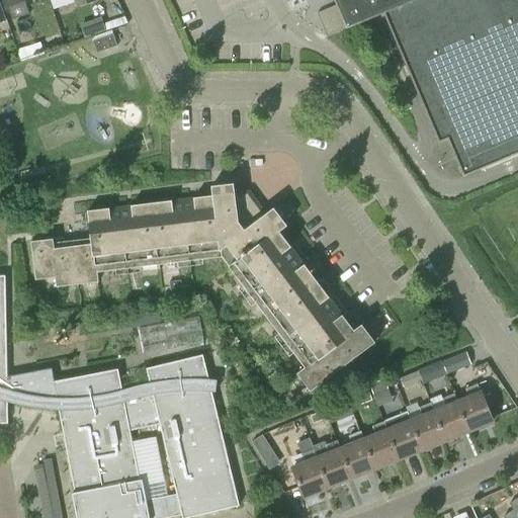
[(0,0),(5,11),(8,10),(12,20),(29,15),(23,0),(0,0)]
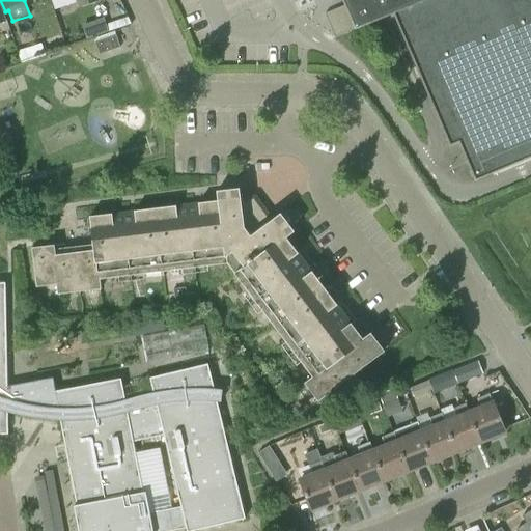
[(76,0),(79,9),(100,1),(99,0),(76,0)]
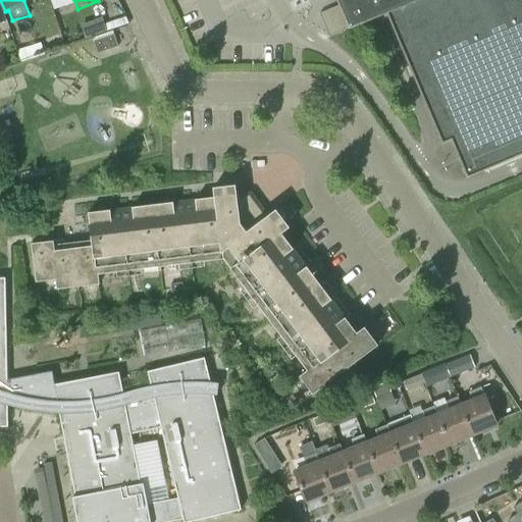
[(521,0),(336,0),(349,30),(386,13),(442,145),(451,141),(467,178),(521,155),(521,0)]
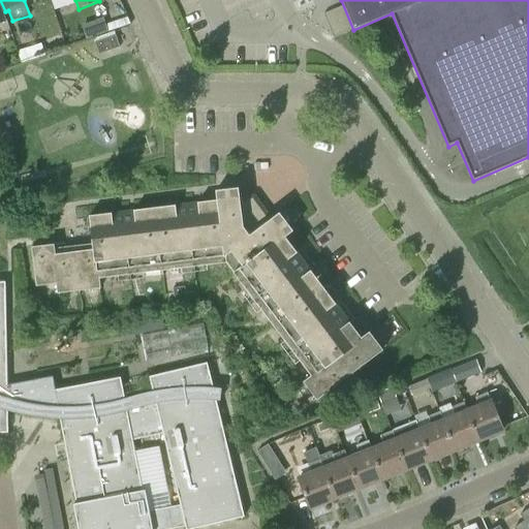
[(116,35),(95,43),(99,55),(120,48),(116,35)]
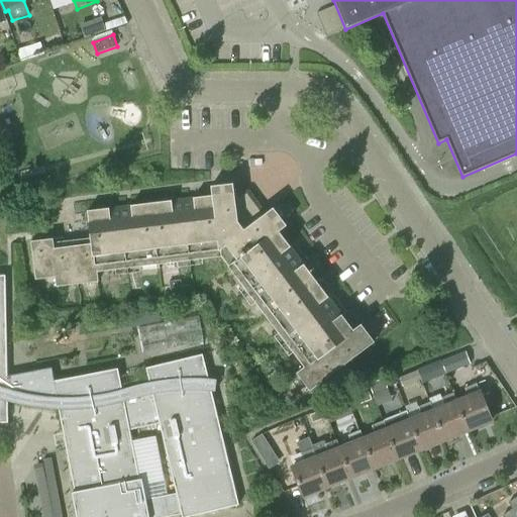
[(236,261),(228,267),(304,368),(296,374),(310,391),(375,342),(360,324),(353,330),(279,232),(287,226),(273,208),(266,213),(249,191),(234,192),(233,184),(211,187),(212,196),(87,211),(91,244),(55,248),(54,239),(30,242),(35,281),(55,278),(57,288),(99,282),(98,273),(222,257),(221,250),(226,246),(236,261)]
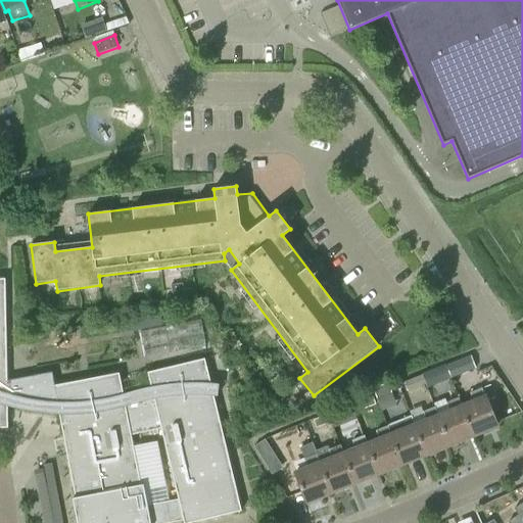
[(56,242),(56,248),(90,246),(90,240),(56,242)]
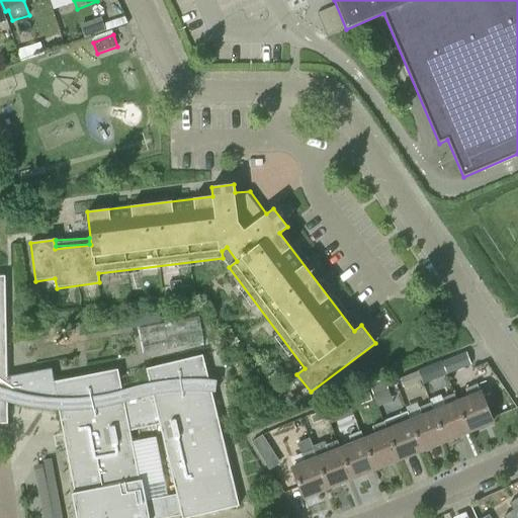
[(7,404),(16,406),(13,392),(7,391),(5,277),(0,276),(0,424),(8,425),(7,404)]
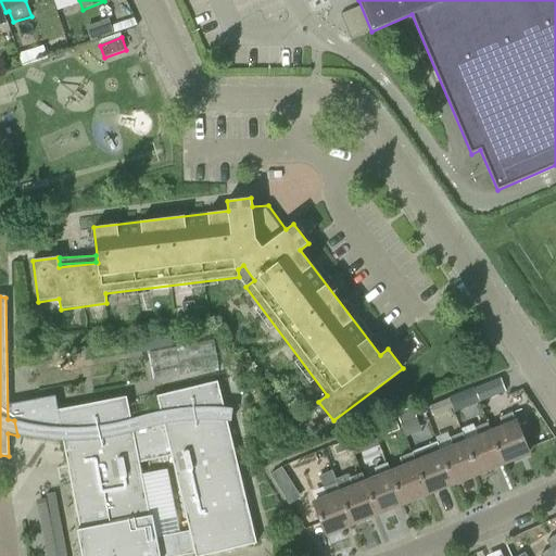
[(151,351),(155,378),(222,368),(217,340),(151,351)]
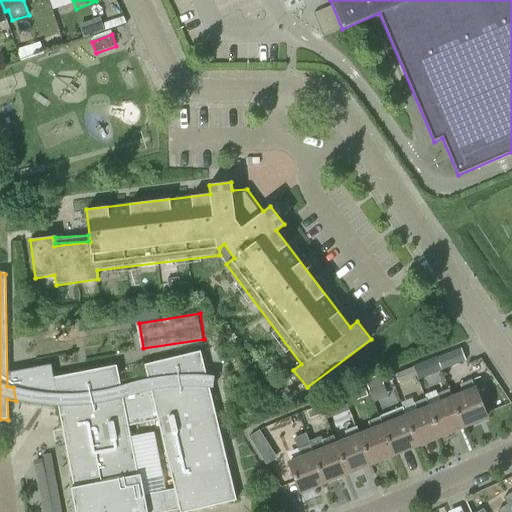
[(436,358),(441,371),(466,361),(461,348),(436,358)]
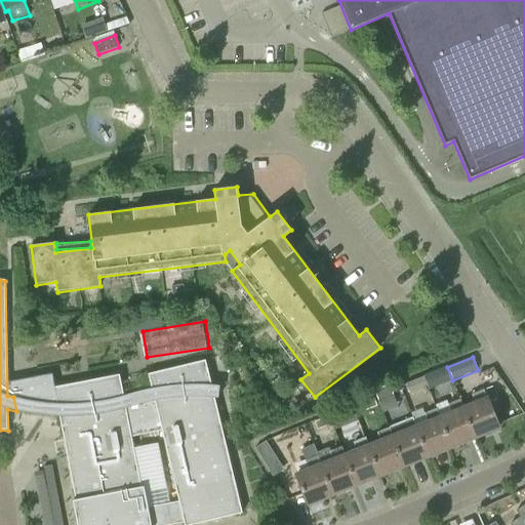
[(13,397),(16,411),(24,413),(31,414),(38,415),(45,416),(52,416),(59,417),(76,500),(73,501),(77,524),(167,524),(163,505),(148,508),(131,437),(162,431),(184,524),(188,524),(242,513),(214,399),(218,399),(219,386),(215,386),(211,385),(205,360),(148,374),(152,388),(138,392),(123,396),(119,375),(53,389),(56,404),(50,404),(38,402),(32,401),(26,400),(19,399),(13,397)]
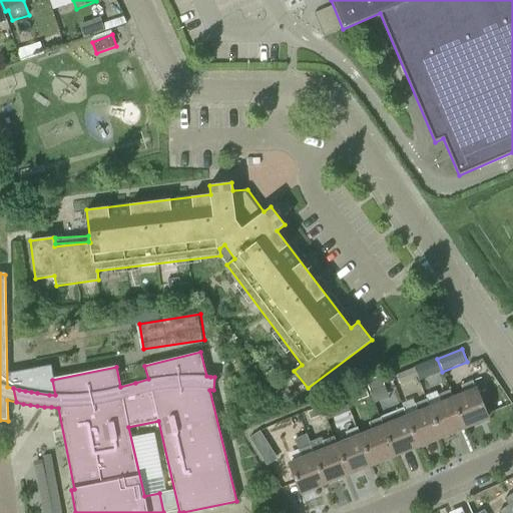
[(437,359),(425,363),(431,377),(442,372),(437,359)]
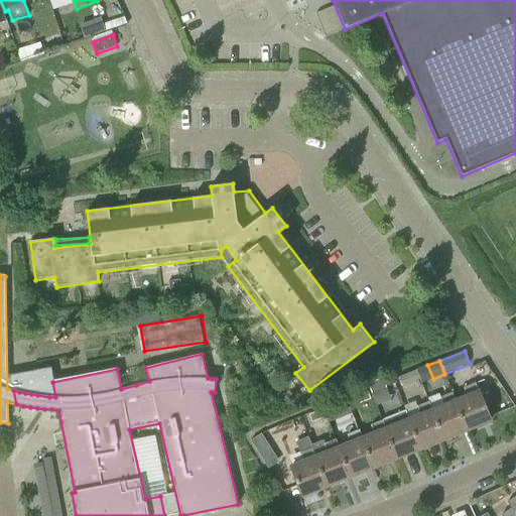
[(398,377),(402,387),(420,380),(416,370),(398,377)]
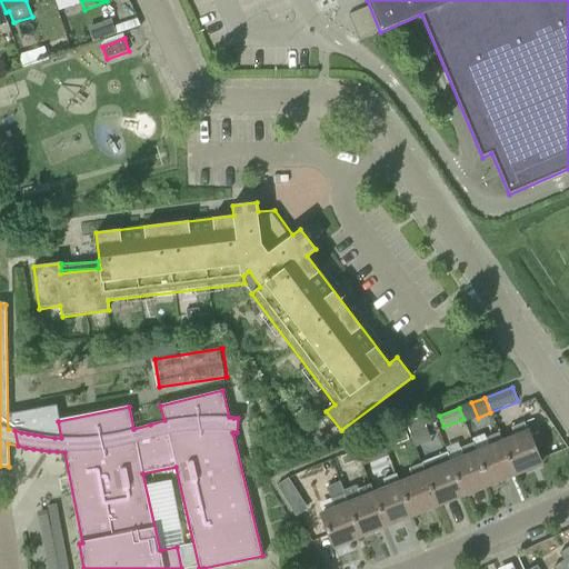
[(421,417),(405,423),(410,436),(427,429),(421,417)]
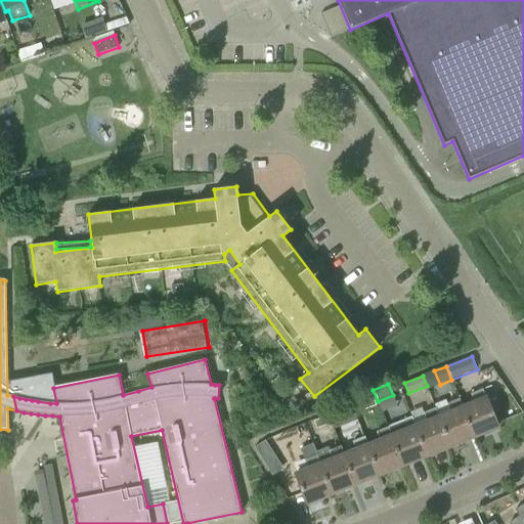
[(460,399),(459,399),(474,437),(498,427),(488,401),(496,398),(491,386),(471,394),(474,402),(463,407),(460,399)]
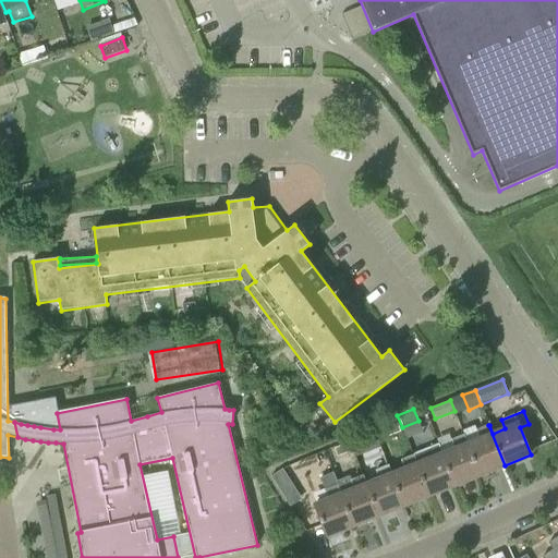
[(488,425),(463,435),(480,475),(505,465),(488,425)]
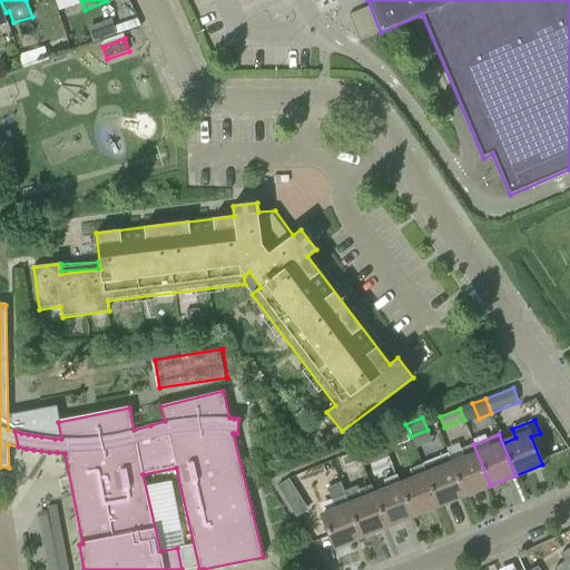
[(363,448),(367,460),(385,452),(380,440),(363,448)]
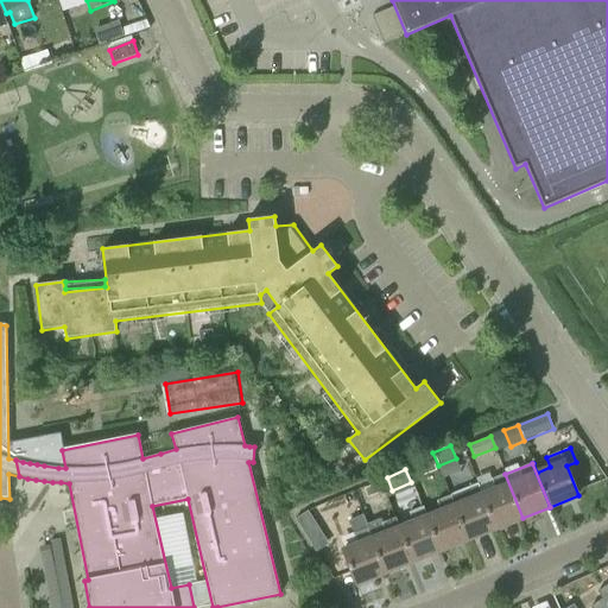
[(477,485),(477,486),(494,530),(523,518),(505,474),(492,479),(495,489),(482,494),(477,485)]
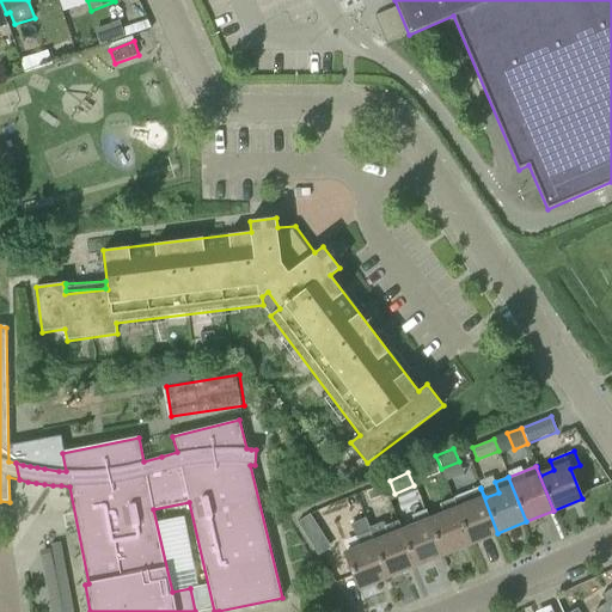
[(481,489),(452,500),(470,544),(497,533),(481,489)]
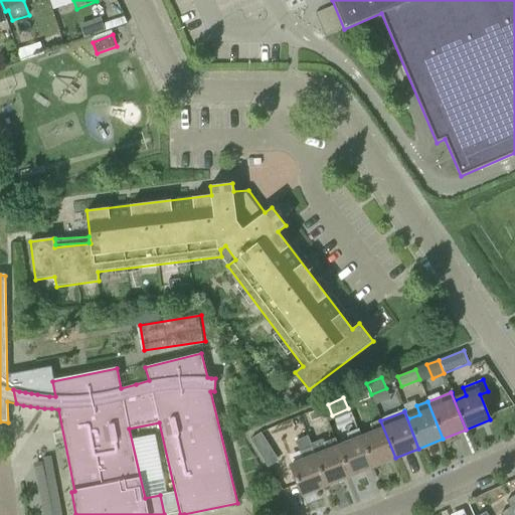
[(358,430),(357,430),(372,467),(395,458),(380,420),(370,424),(373,433),(362,438),(358,430)]
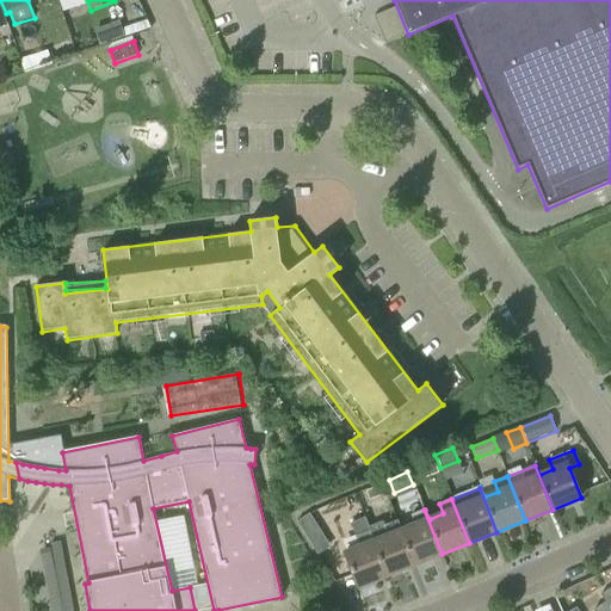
[(397,520),(396,522),(413,566),(442,554),(424,510),(412,514),(415,524),(401,530),(397,520)]
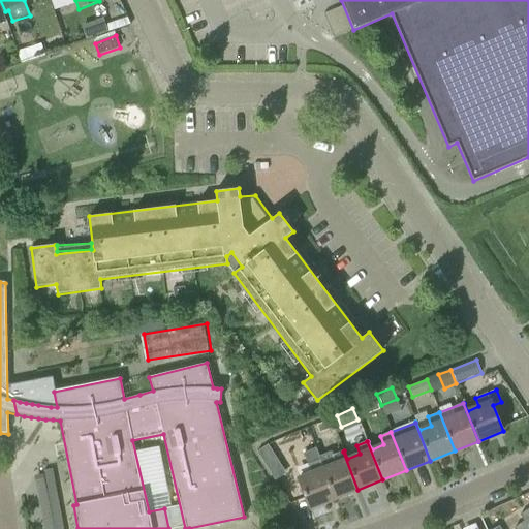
[(268,444),(256,452),(260,457),(271,450),(268,444)]
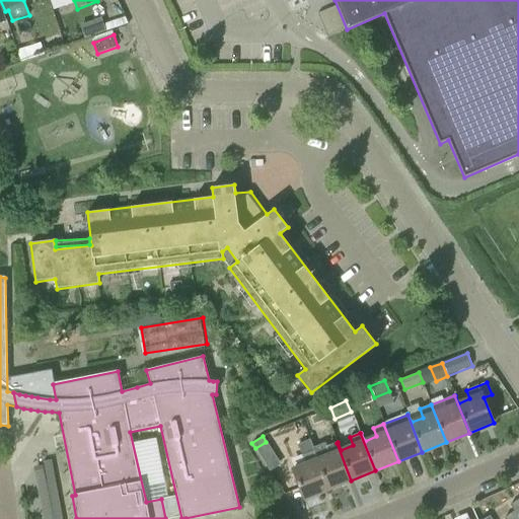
[(327,490),(308,440),(298,445),(305,464),(292,469),(304,499),(327,490)]
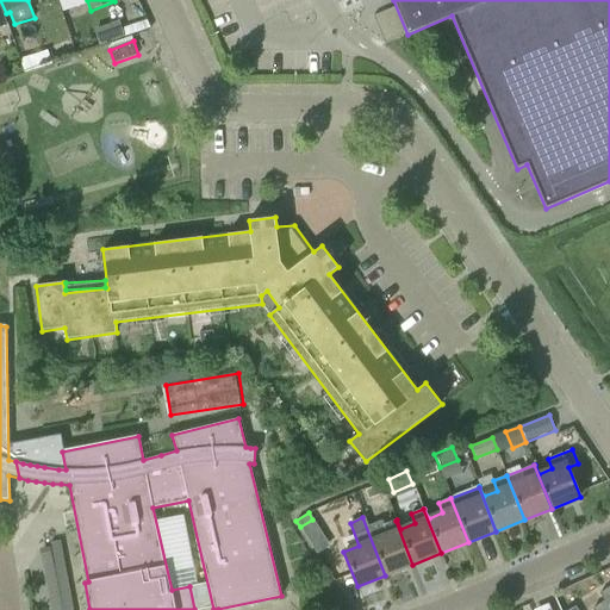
[(365,517),(362,517),(385,576),(412,565),(396,521),(383,526),(386,535),(373,540),(365,517)]
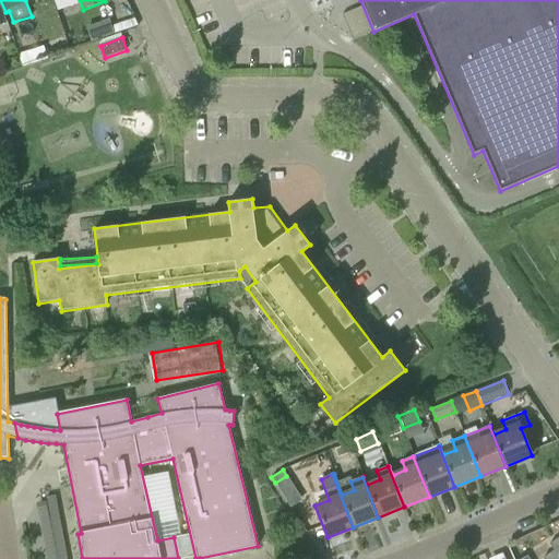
[(71,558),(60,499),(39,502),(49,558),(71,558)]
